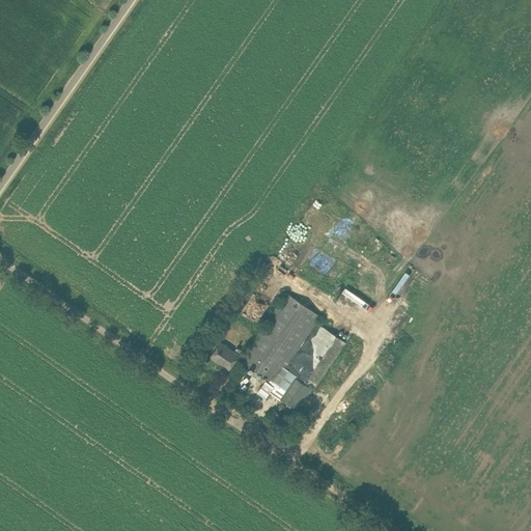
[(322,187),(282,253),(301,264),(341,198),(322,187)]
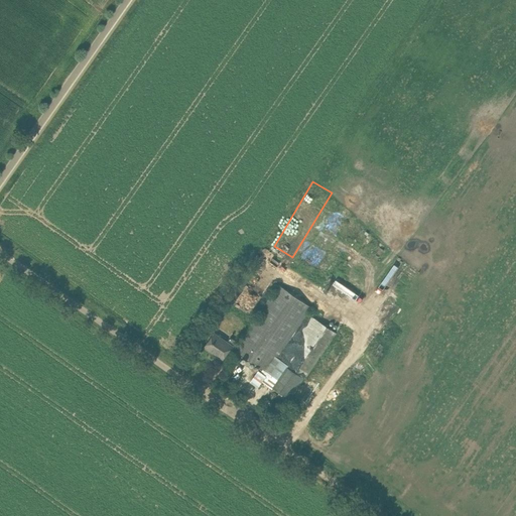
[(273,259),(270,264),(280,270),(283,265),(273,259)]
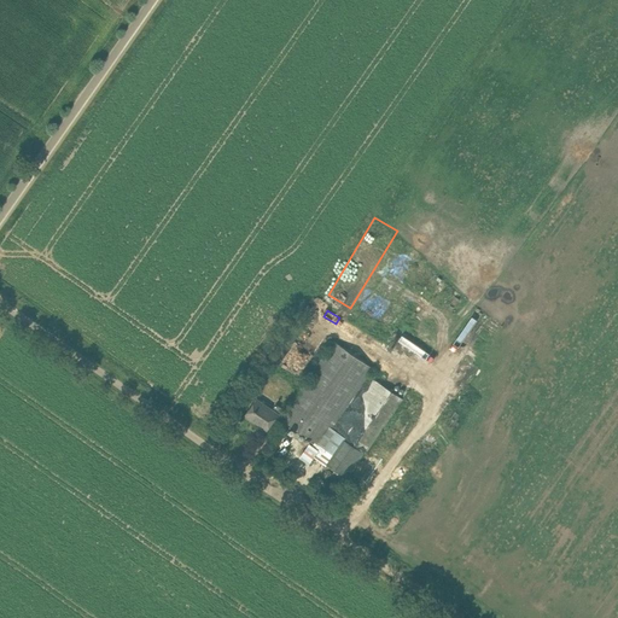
[(281,419),(320,445),(332,427),(368,375),(373,368),(333,340),(284,410),(286,412),(281,418),(281,419)]
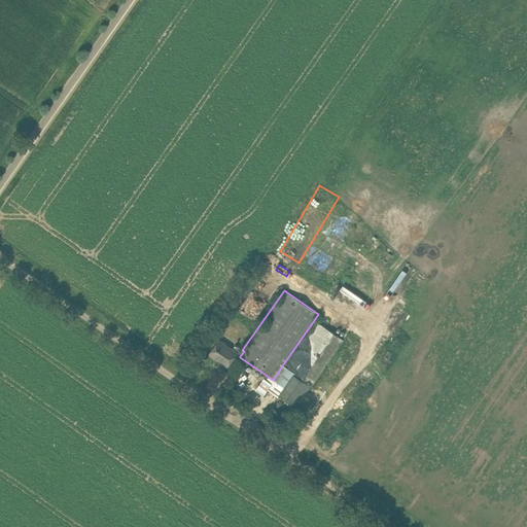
[(344,341),(314,320),(283,364),(295,373),(293,375),(311,387),(344,341)]
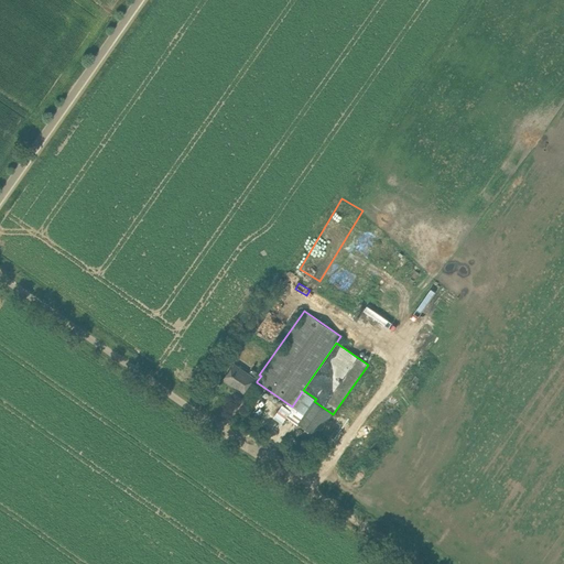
[(253,378),(257,381),(261,376),(259,375),(251,369),(248,372),(236,364),(225,379),(243,392),(253,378)]
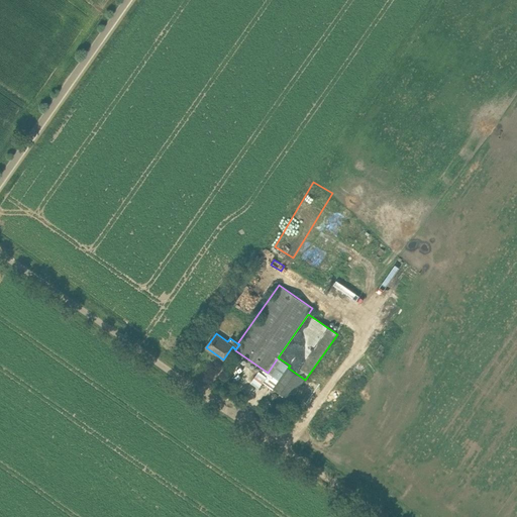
[(278,357),(268,373),(279,381),(288,368),(290,366),(278,357)]
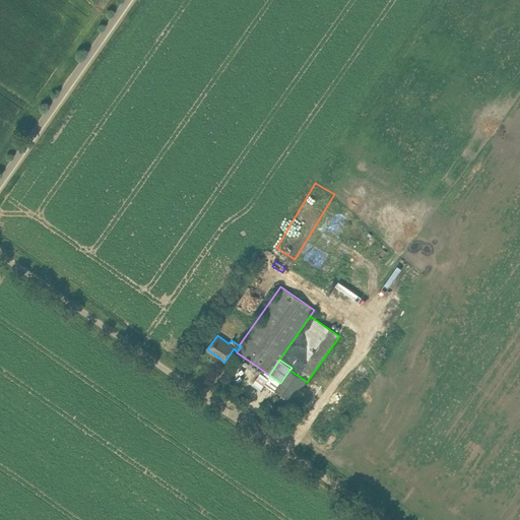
[(275,390),(293,402),(307,382),(289,370),(280,383),(275,390)]
